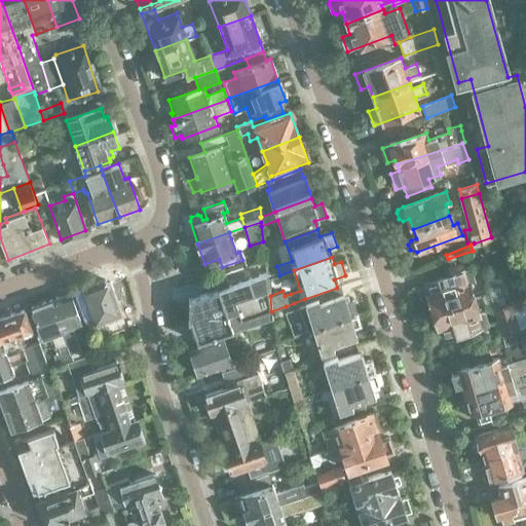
[(486,279),(488,285),(503,279),(505,285),(519,280),(521,279),(515,258),(504,261),(506,268),(502,275),(486,279)]
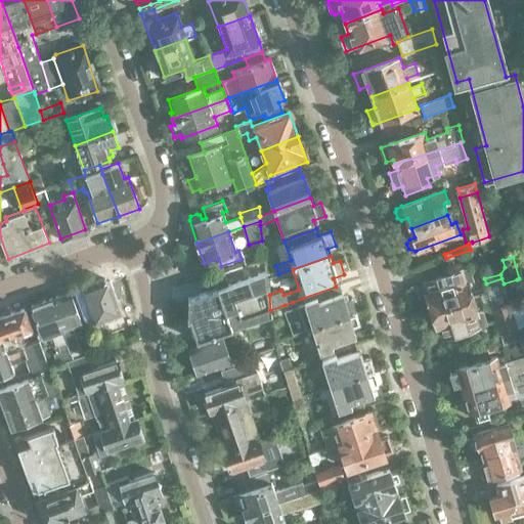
[(267,278),(266,273),(266,271),(264,259),(239,267),(213,276),(217,288),(189,297),(187,297),(187,319),(189,319),(198,340),(232,329),(232,330),(271,317),(270,310),(269,295),(267,278)]
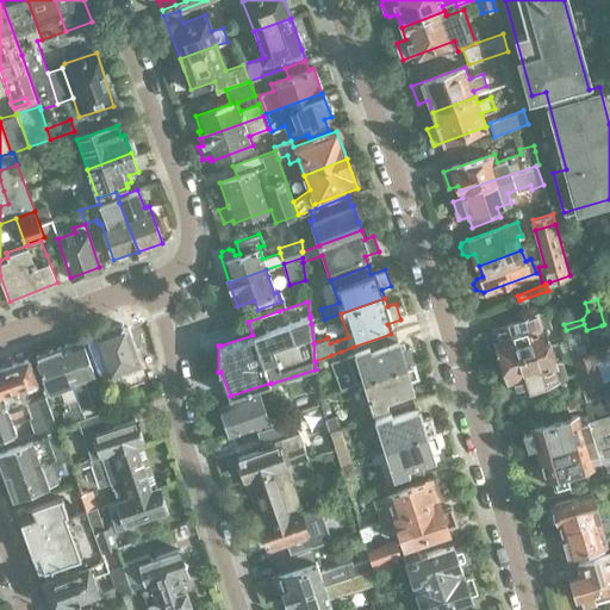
[(506,360),(547,347),(542,331),(553,329),(547,311),(497,328),(506,360)]
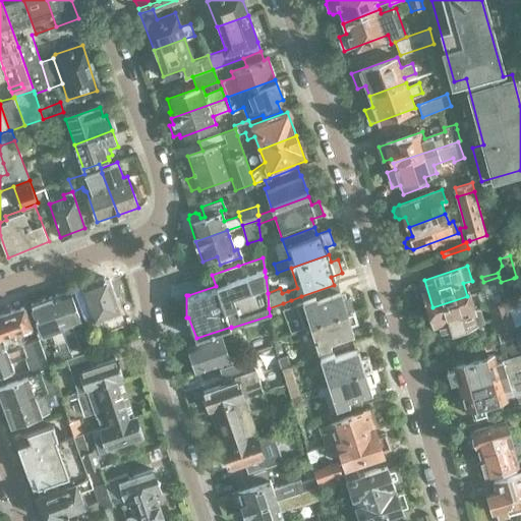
[(513,325),(504,293),(501,282),(499,277),(483,282),(501,341),(516,336),(513,325)]
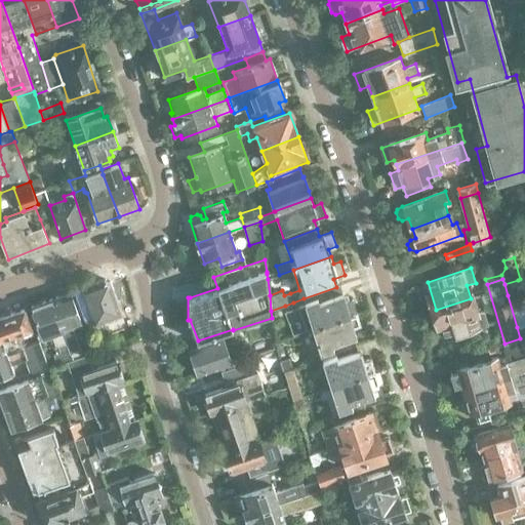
[(107,280),(74,291),(86,327),(122,314),(111,282),(107,280)]
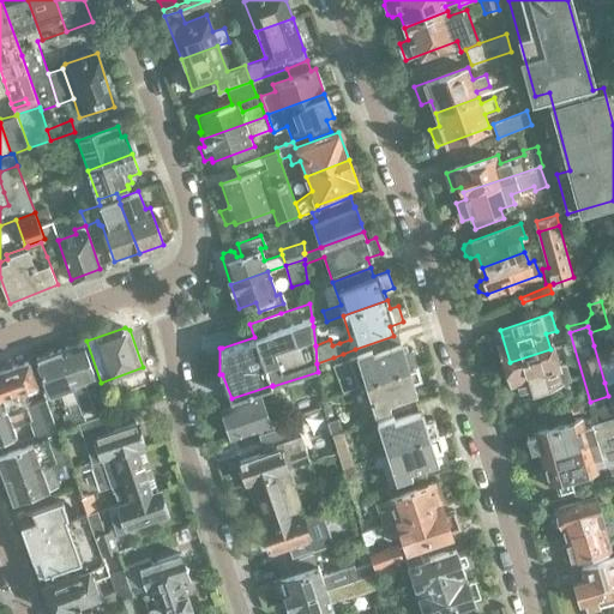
[(606,327),(590,332),(594,345),(611,341),(606,327)]
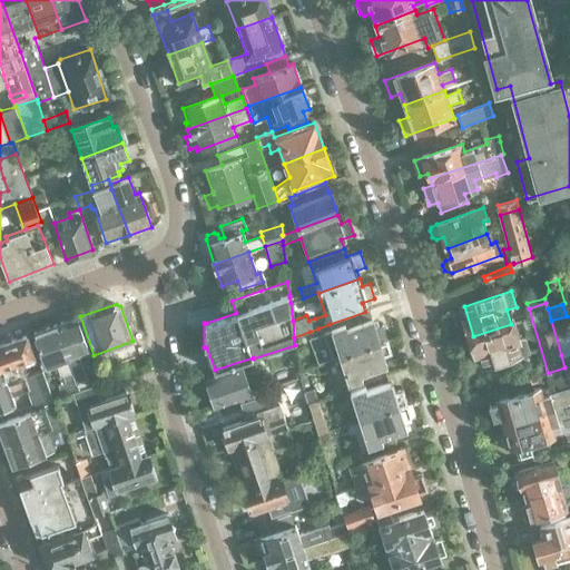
[(365,312),(330,324),(331,330),(338,356),(387,340),(383,325),(375,328),(372,318),(367,320),(365,312)]
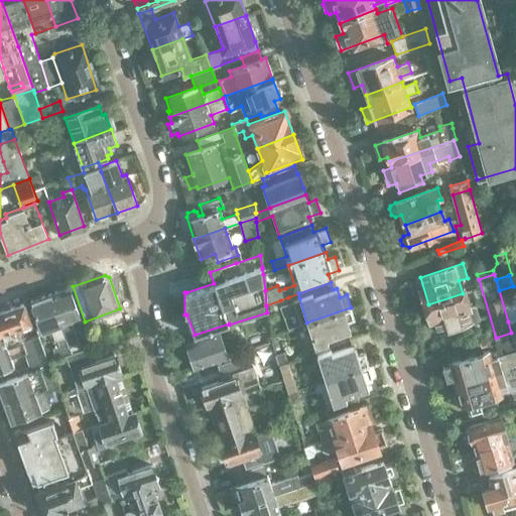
[(70,287),(50,294),(71,353),(81,349),(76,334),(75,334),(71,323),(81,319),(70,287)]
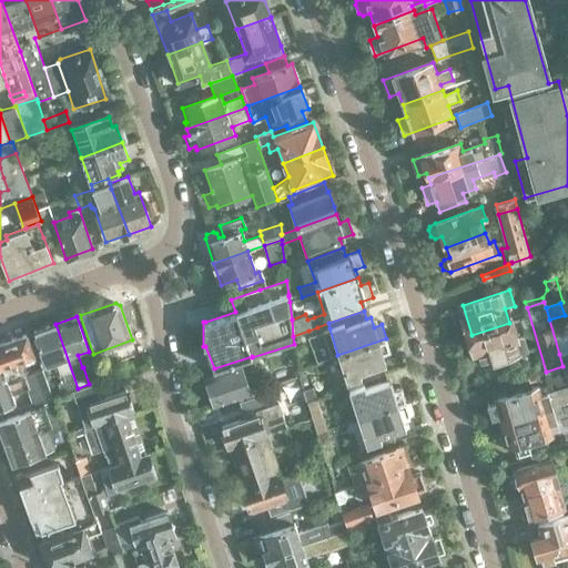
[(509,323),(472,335),(482,365),(519,354),(528,352),(524,335),(514,338),(509,323)]
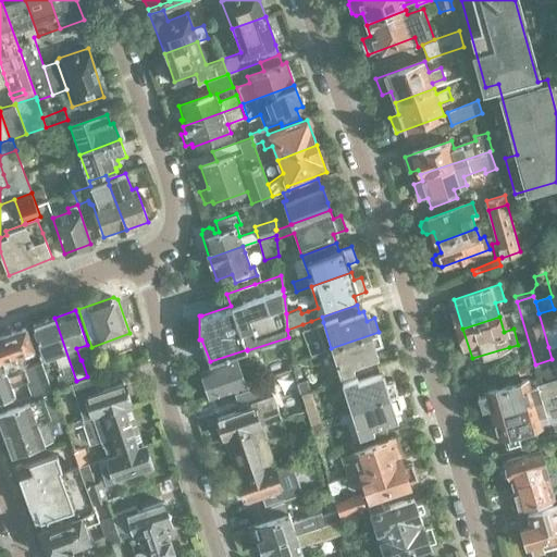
[(60,386),(72,382),(76,381),(54,318),(34,325),(46,359),(54,356),(59,368),(61,368),(63,373),(57,375),(60,386)]
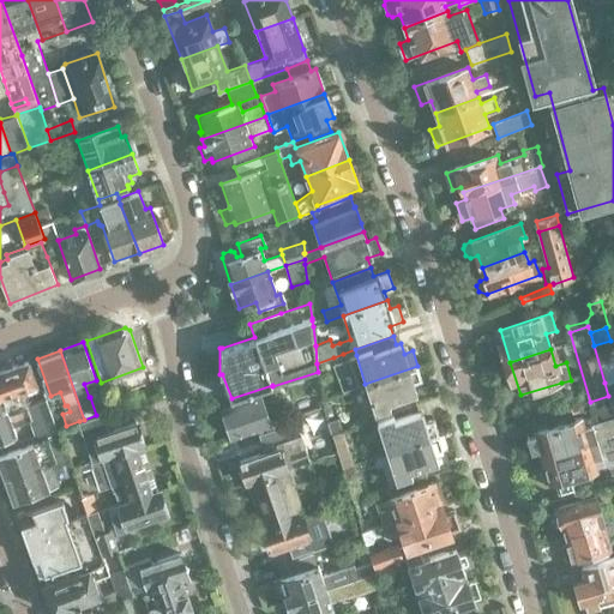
[(345,361),(343,354),(333,357),(335,359),(336,363),(345,361)]
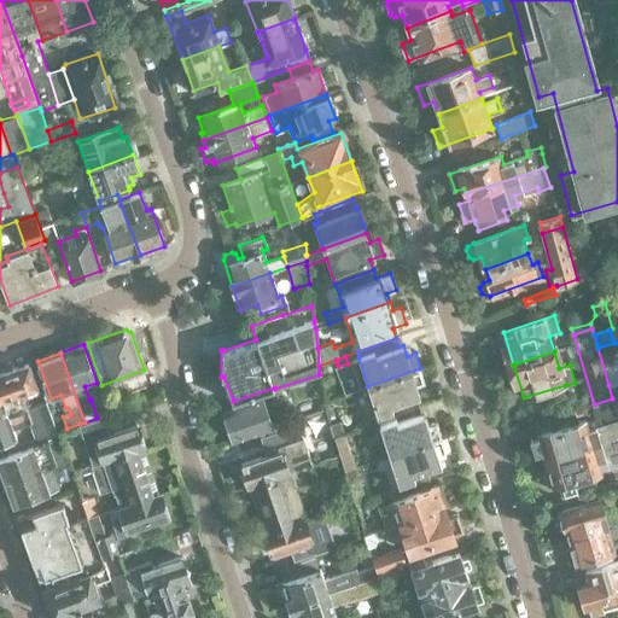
[(347,394),(338,366),(337,361),(321,367),(325,401),(347,394)]
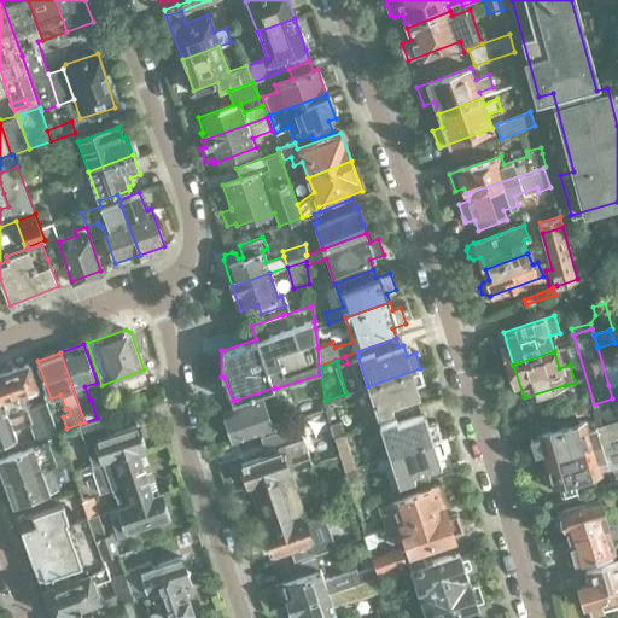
[(27,409),(23,398),(39,392),(30,372),(28,363),(0,372),(0,400),(4,400),(10,415),(27,409)]
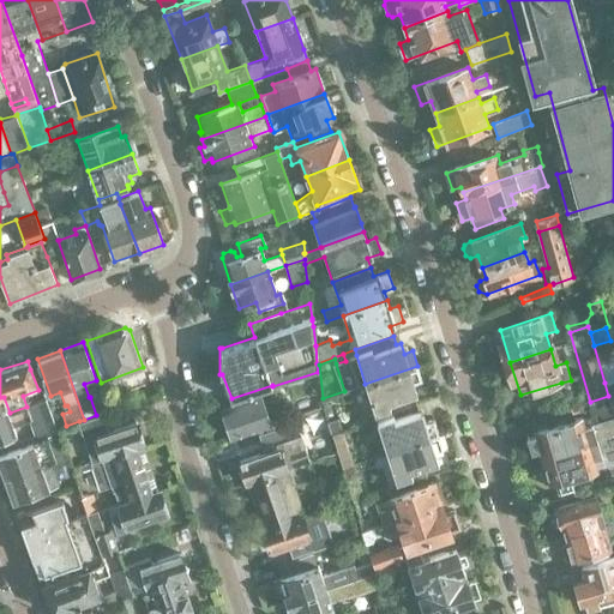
[(417,366),(365,384),(374,415),(391,409),(389,403),(416,393),(413,384),(422,381),(417,366)]
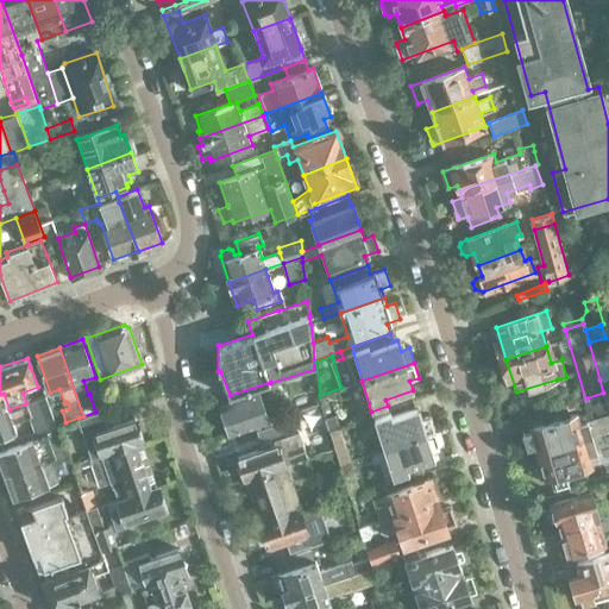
[(270,421),(267,414),(258,391),(220,406),(231,435),(255,426),(270,421)]
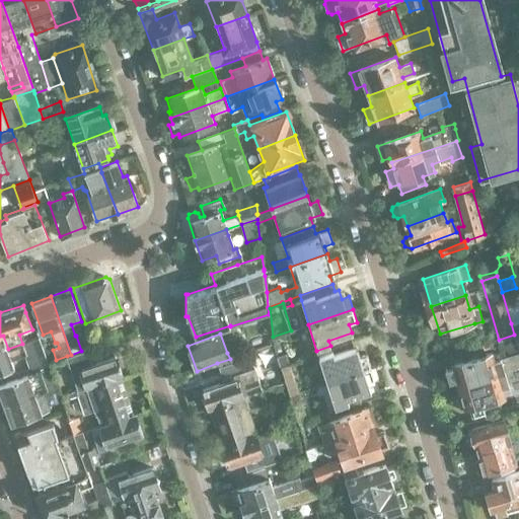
[(518,367),(518,352),(514,335),(499,340),(496,340),(499,351),(445,367),(450,382),(458,379),(460,385),(518,367)]
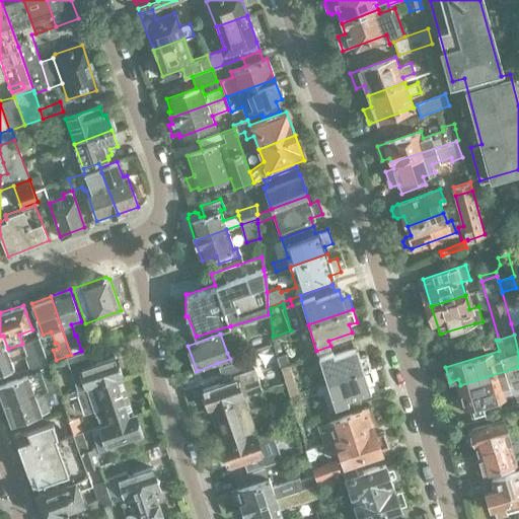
[(48,363),(41,342),(24,348),(22,344),(8,349),(3,336),(0,336),(0,371),(14,367),(11,359),(24,354),(29,369),(48,363)]
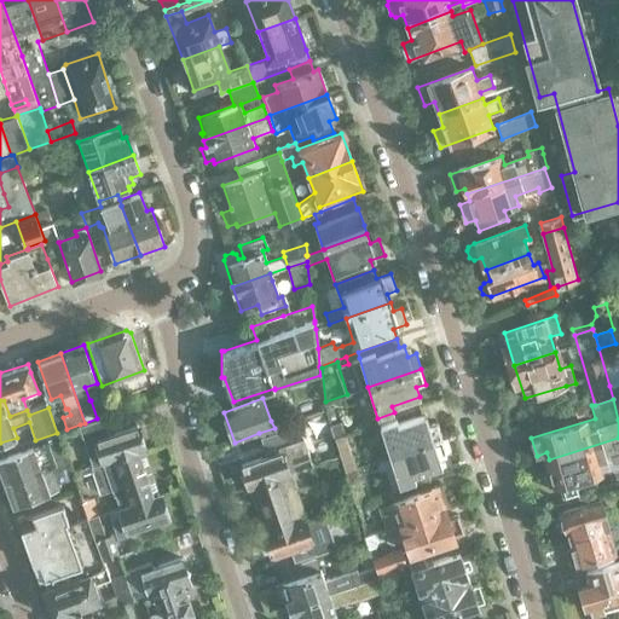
[(389,456),(443,438),(438,421),(428,424),(426,416),(398,426),(397,421),(380,427),(389,456)]
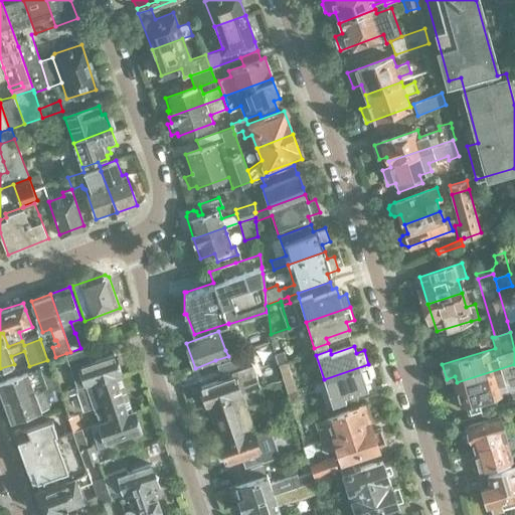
[(116,374),(121,373),(115,353),(92,361),(87,347),(80,348),(70,352),(66,353),(78,387),(116,374)]
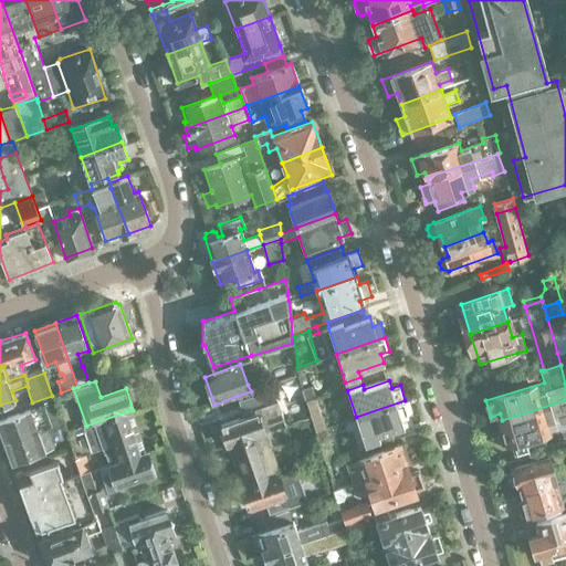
[(237,396),(238,398),(242,411),(244,417),(221,425),(229,446),(283,427),(286,426),(278,400),(272,384),(251,391),(237,396)]
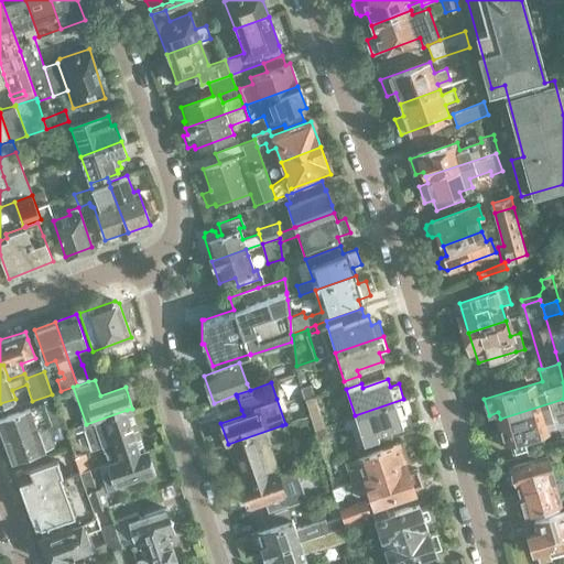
[(304,400),(315,396),(314,394),(311,383),(300,388),(303,398),(304,400)]
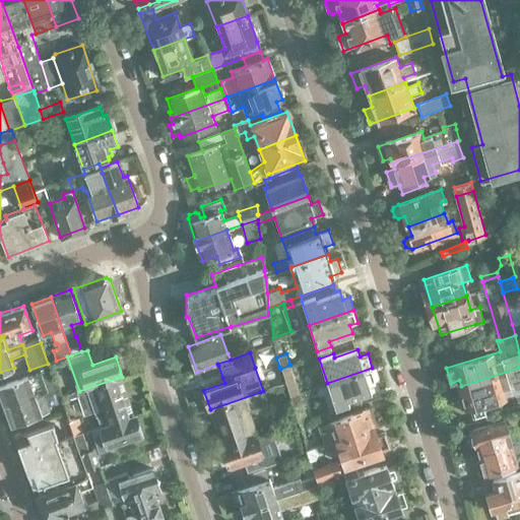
[(49,365),(40,369),(40,371),(0,385),(0,395),(4,405),(57,387),(54,378),(49,365)]
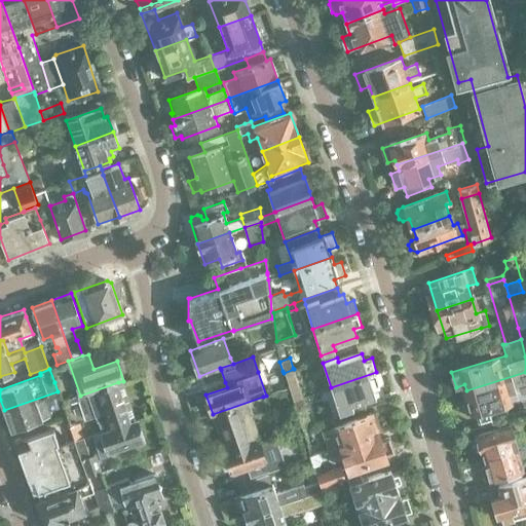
[(294,369),(284,373),(292,401),(302,398),(294,369)]
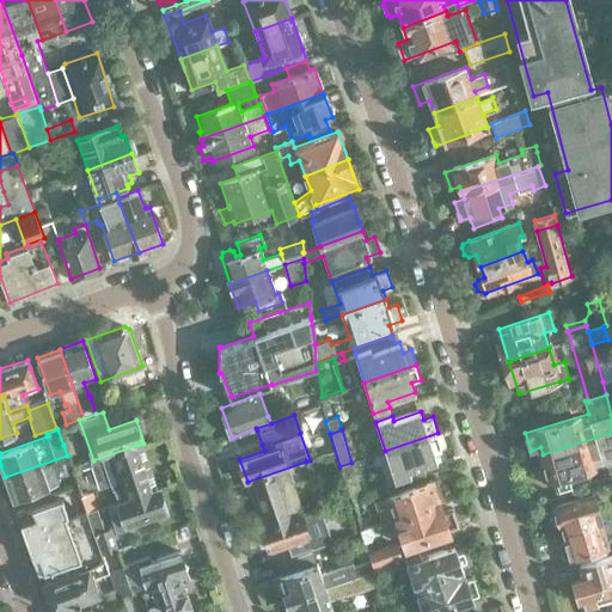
[(438,433),(385,451),(395,482),(411,476),(409,471),(436,461),(434,452),(442,448),(438,433)]
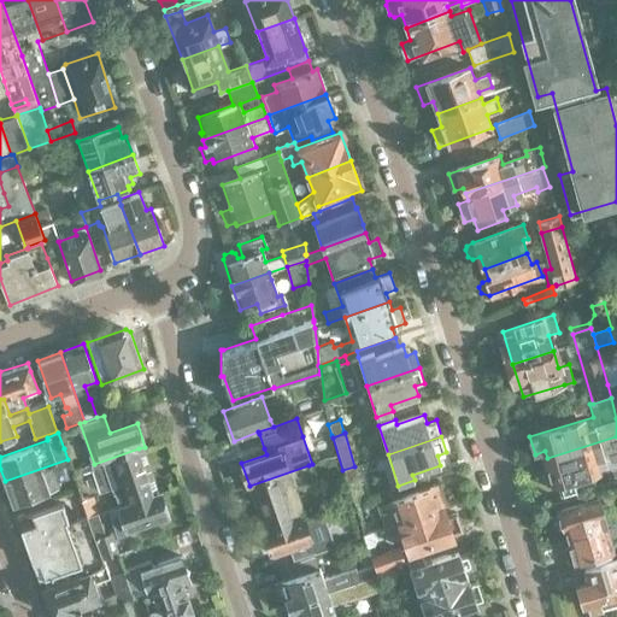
[(558,494),(576,488),(573,479),(607,468),(616,465),(616,436),(547,458),(558,494)]
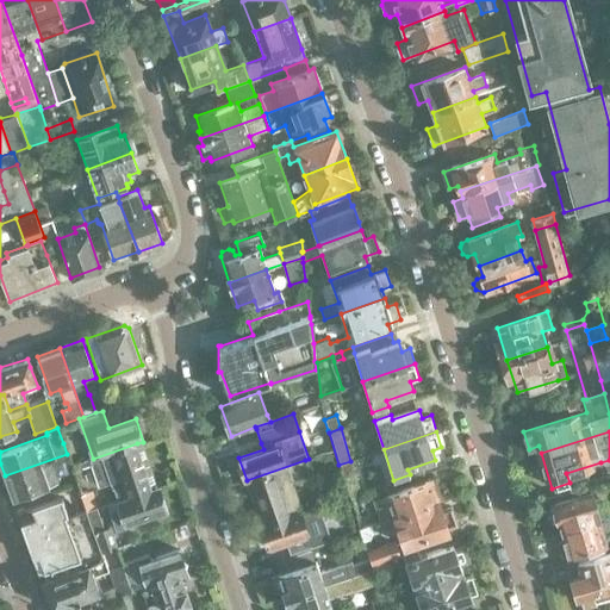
[(151,489),(137,444),(137,443),(93,459),(103,487),(113,484),(114,487),(119,499),(131,496),(151,489)]
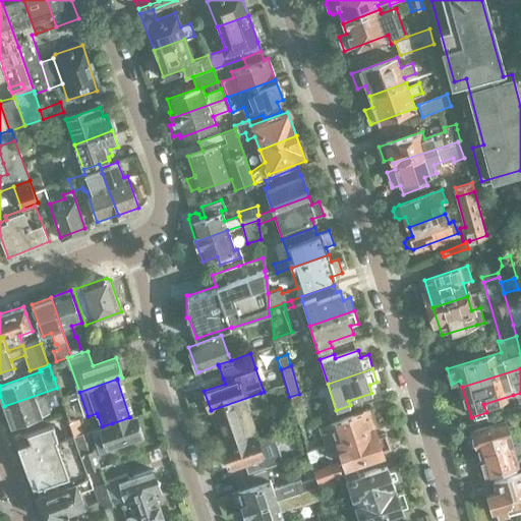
[(10,425),(49,411),(44,399),(59,393),(57,388),(4,406),(10,425)]
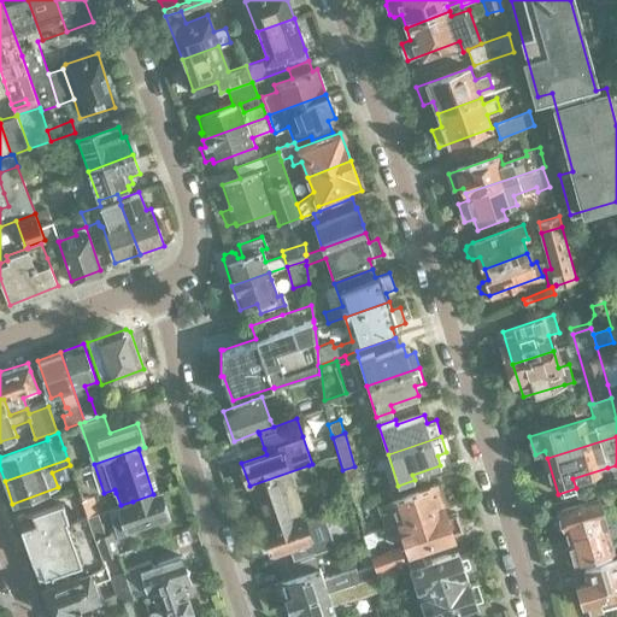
[(84,464),(71,469),(74,477),(87,472),(84,464)]
